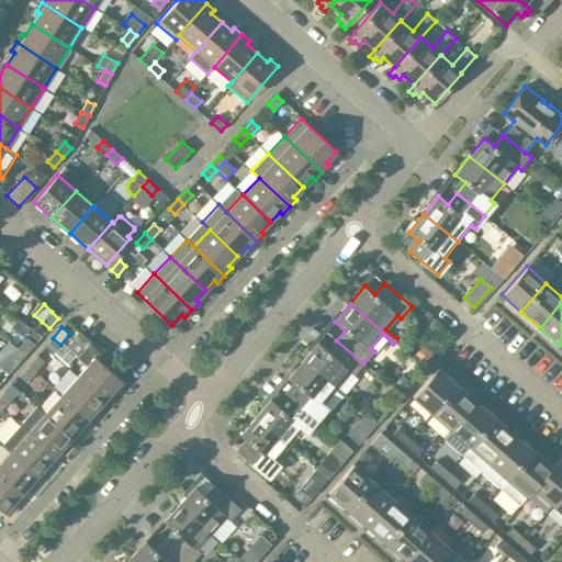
[(26,338),(18,349),(24,356),(34,345),(26,338)]
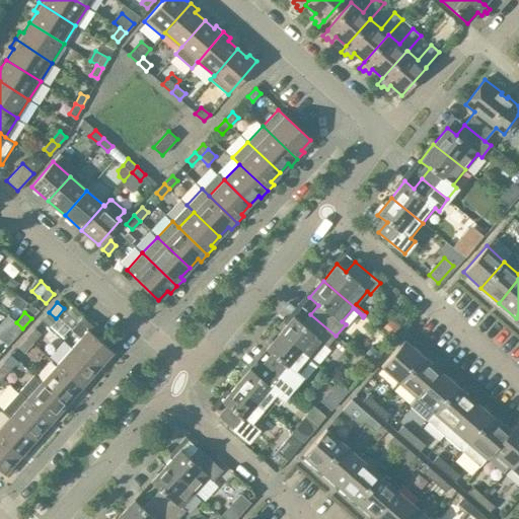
[(280,332),(310,359),(323,344),(326,347),(336,336),(310,314),(302,323),(293,316),(280,332)]
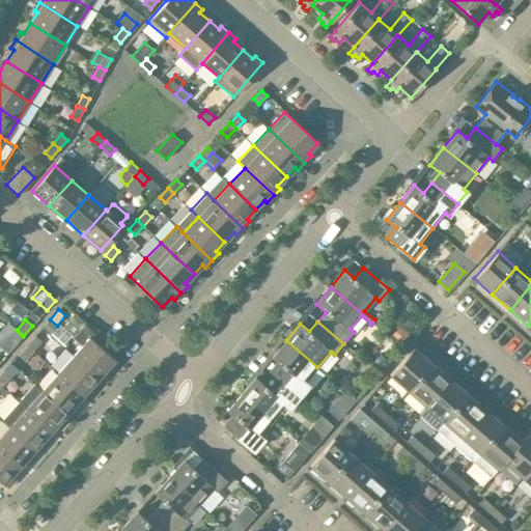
[(74,355),(103,381),(114,368),(110,364),(115,359),(96,343),(101,339),(84,324),(73,337),(82,345),(74,355)]
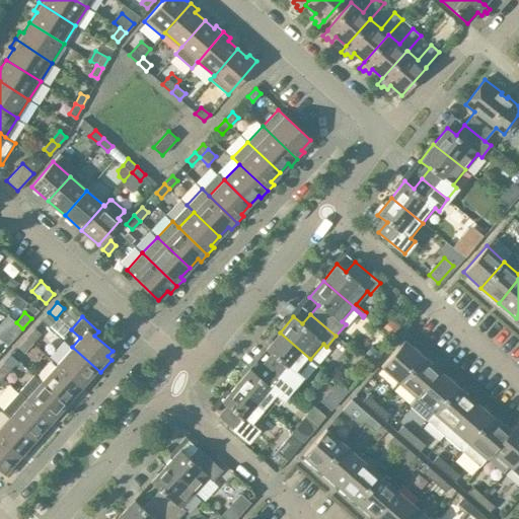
[(22,328),(16,322),(8,331),(14,338),(22,328)]
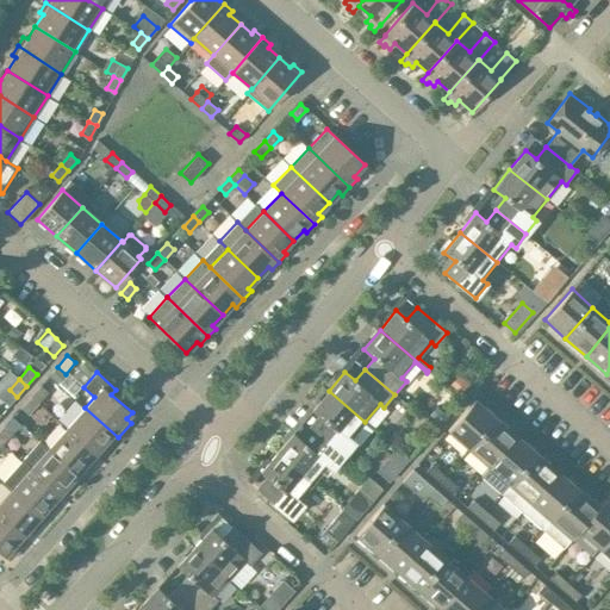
[(41,386),(31,397),(38,404),(48,393),(41,386)]
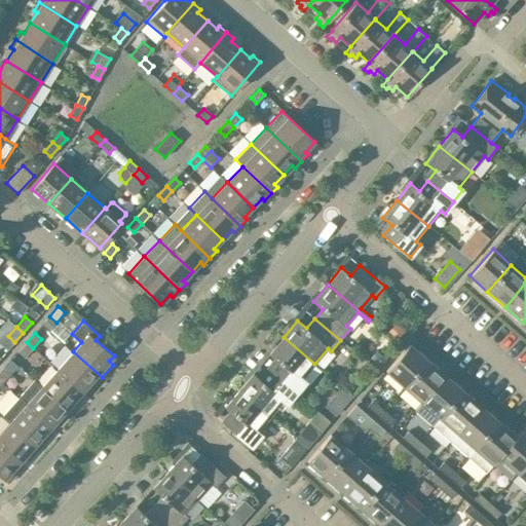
[(270,371),(296,392),(305,382),(302,378),(314,364),(284,337),(269,353),(278,362),(270,371)]
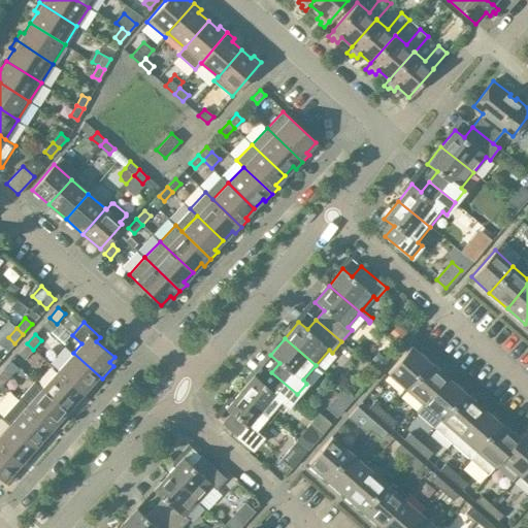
[(33,350),(27,343),(18,353),(25,359),(33,350)]
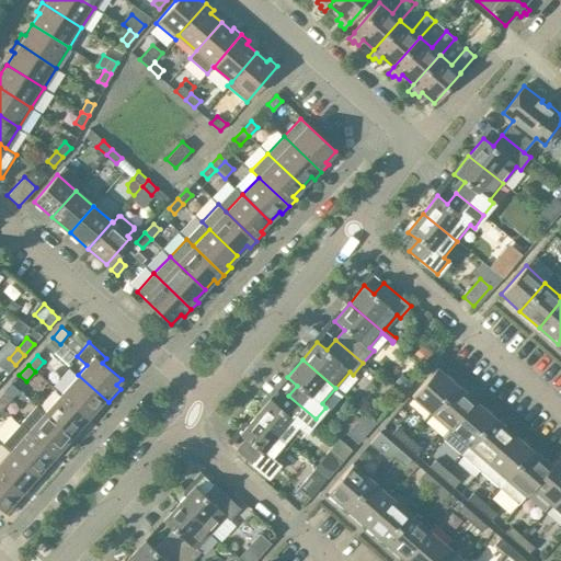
[(431,413),(456,384),(436,367),(412,396),(431,413)]
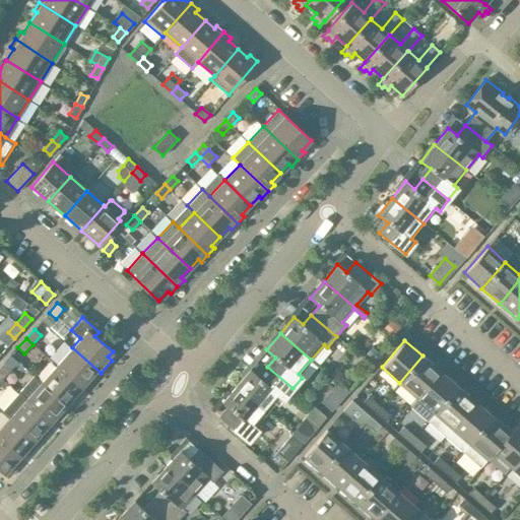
[(72,347),(56,365),(81,387),(85,383),(89,386),(101,373),(72,347)]
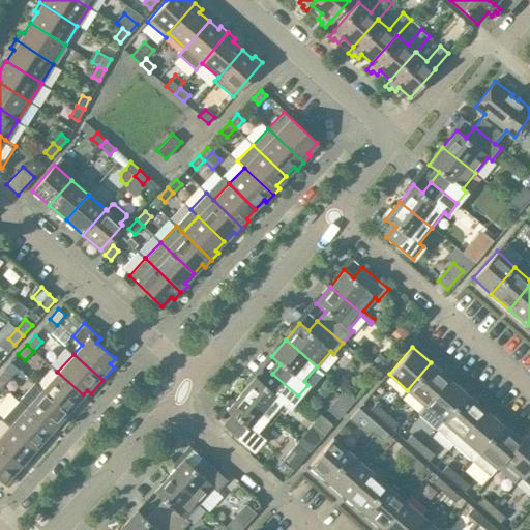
[(407,390),(424,406),(448,378),(431,362),(407,390)]
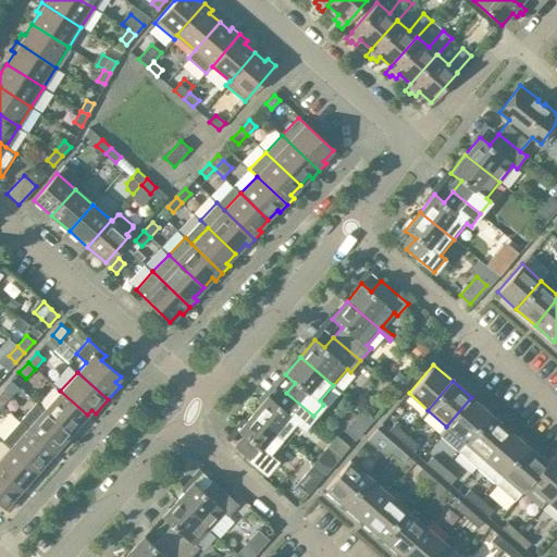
[(4,390),(0,393),(0,404),(2,406),(11,395),(4,390)]
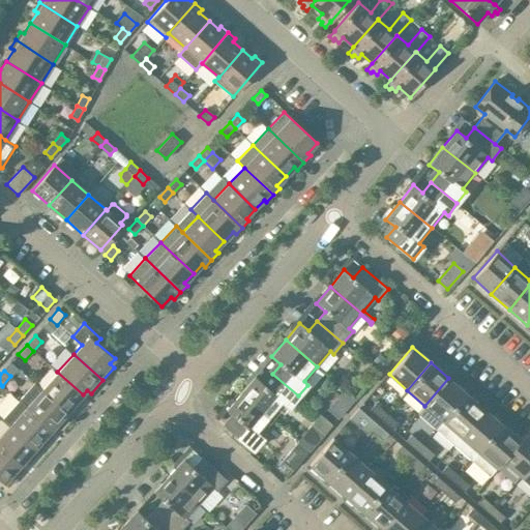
[(57,372),(41,390),(71,415),(83,403),(79,400),(83,394),(57,372)]
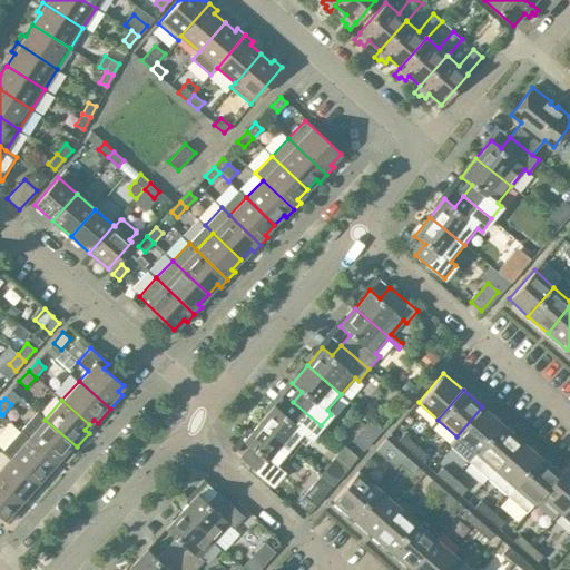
[(321,425),(293,402),(284,413),(274,404),(258,423),(293,451),(307,434),(311,438),(321,425)]
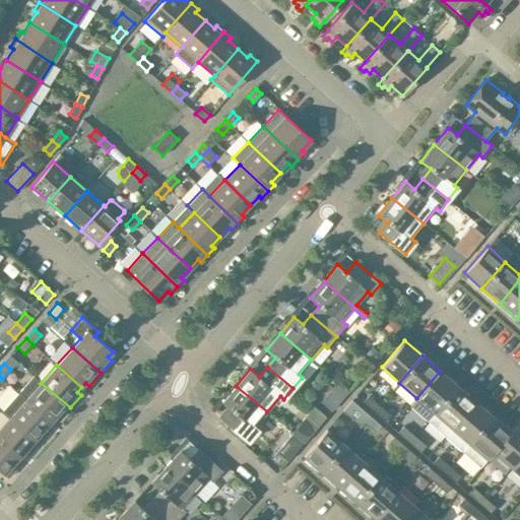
[(416,398),(410,405),(428,420),(458,386),(440,371),(416,398)]
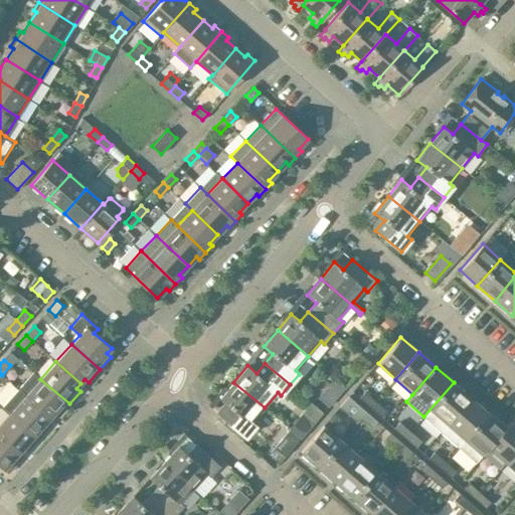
[(18,389),(50,417),(54,413),(57,416),(69,403),(40,379),(33,372),(18,389)]
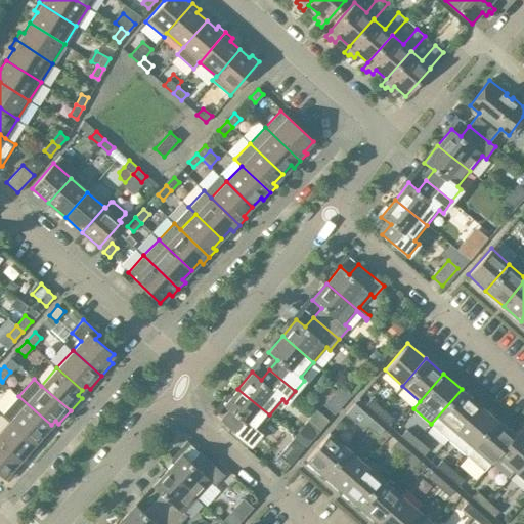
[(269,415),(237,389),(224,405),(233,413),(224,424),(251,445),(260,433),(257,430),(269,415)]
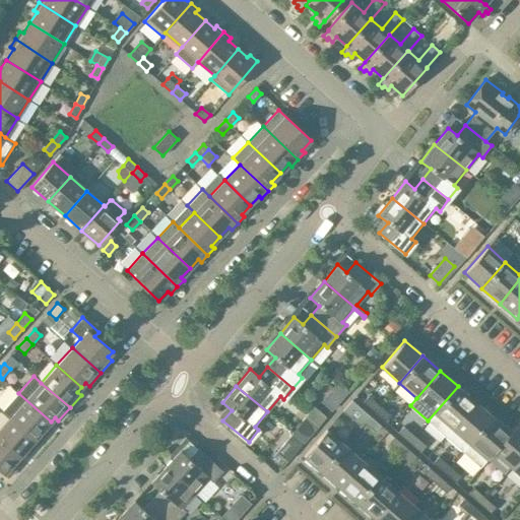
[(475,401),(458,386),(428,420),(445,436),(475,401)]
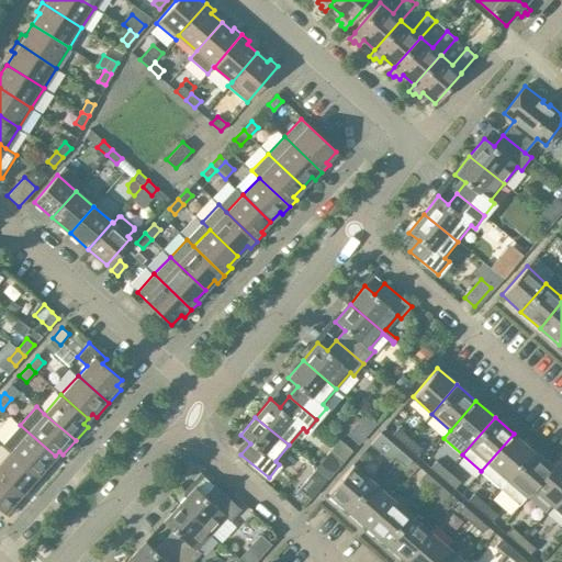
[(3,444),(11,451),(42,479),(54,464),(51,461),(55,456),(20,425),(3,444)]
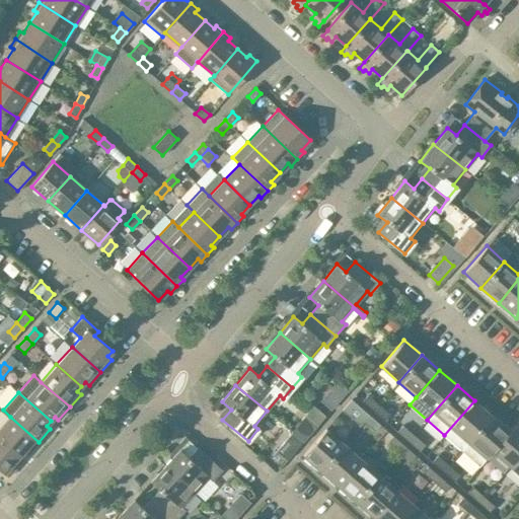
[(373,411),(379,404),(368,395),(363,401),(373,411)]
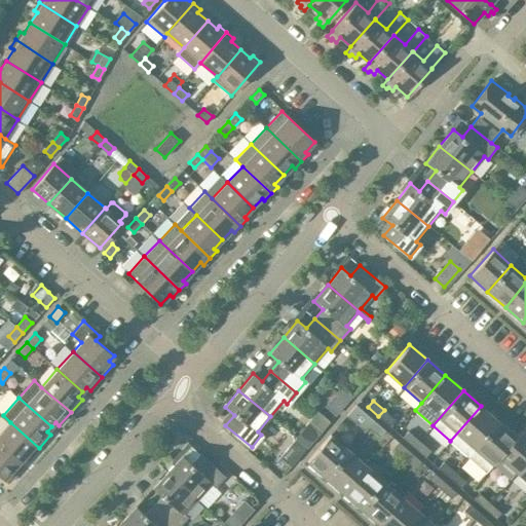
[(357,405),(346,416),(365,431),(369,427),(374,421),(363,411),(357,405)]
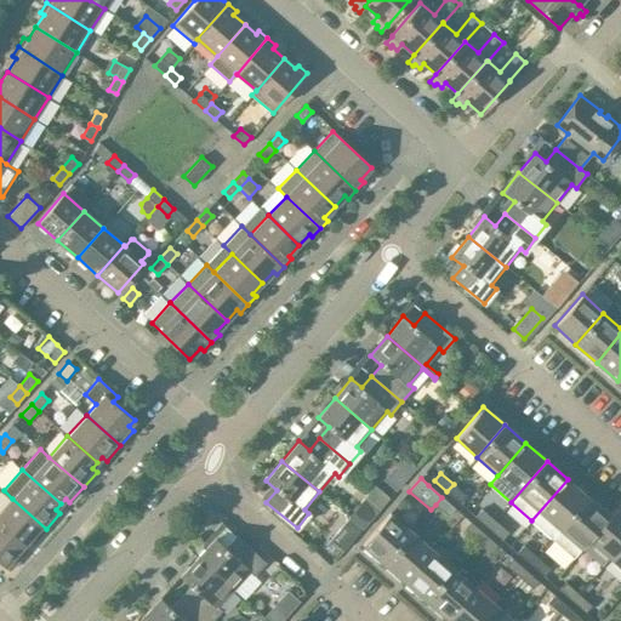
[(588,497),(568,479),(531,520),(552,539),(588,497)]
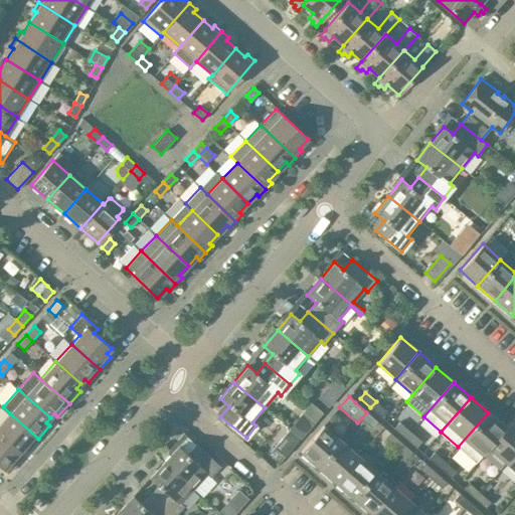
[(387,411),(376,401),(370,407),(382,417),(387,411)]
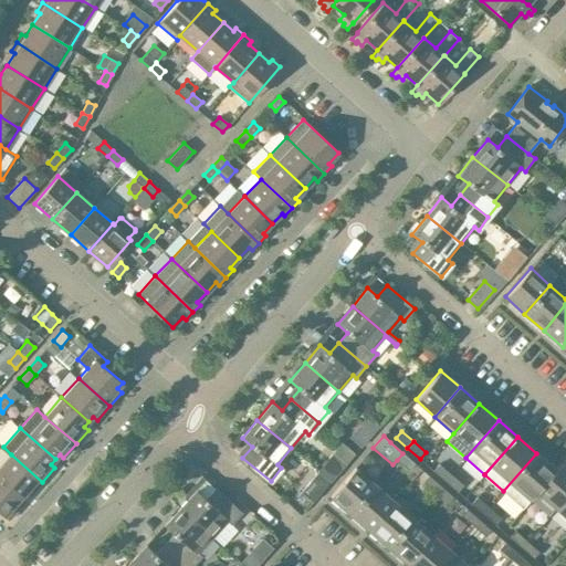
[(342,442),(333,452),(346,463),(355,453),(342,442)]
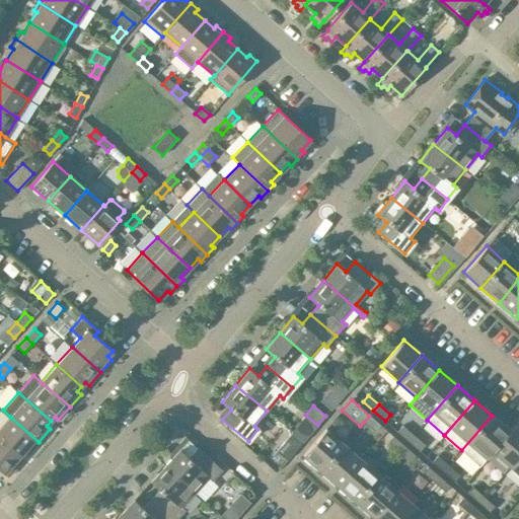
[(380,425),(369,416),(364,422),(375,431),(380,425)]
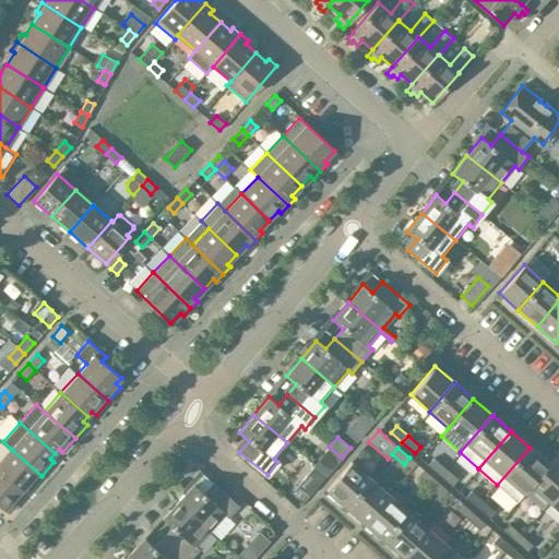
[(548,464),(530,448),(497,485),(516,501),(523,494),(524,494),(531,486),(531,485),(548,464)]
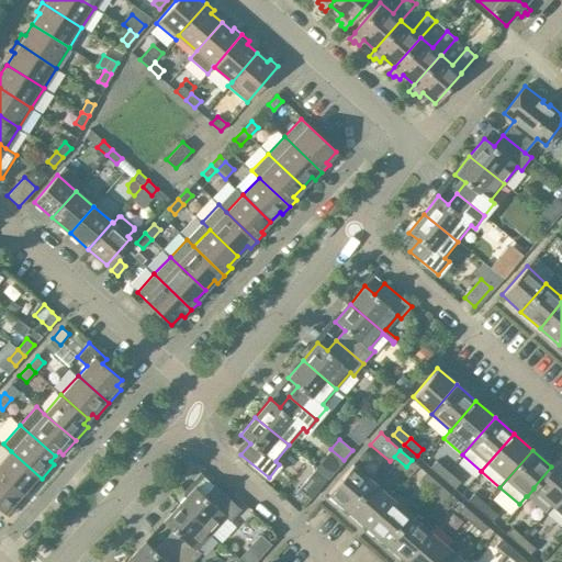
[(11,451),(0,463),(0,474),(22,493),(26,489),(30,492),(42,479),(11,451)]
